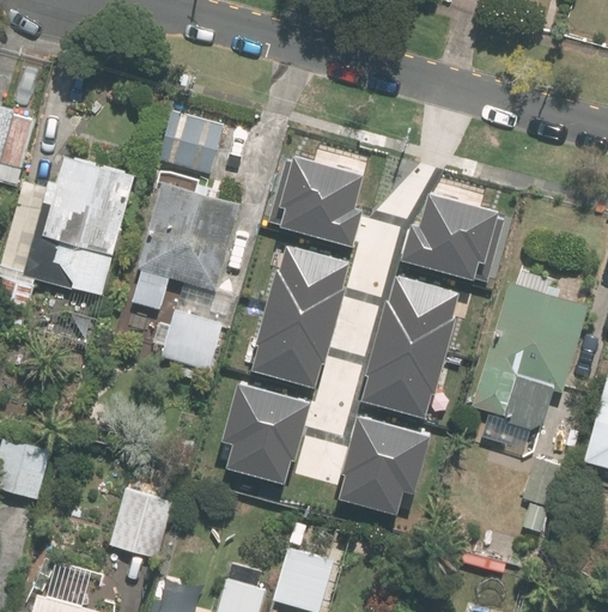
[(0,182),(17,187),(28,151),(18,149),(23,131),(10,127),(16,108),(0,102),(0,182)]
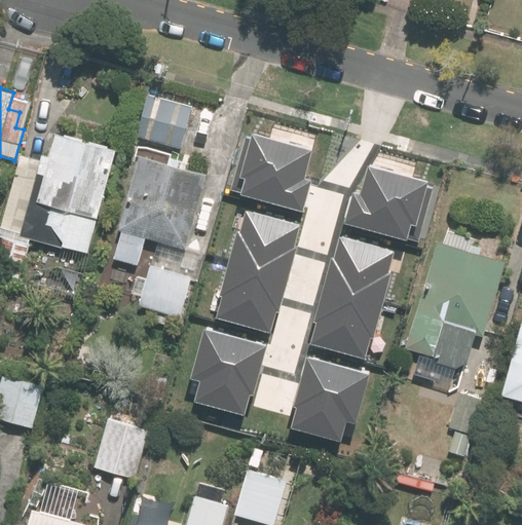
[(180,150),(190,106),(161,99),(150,143),(180,150)]
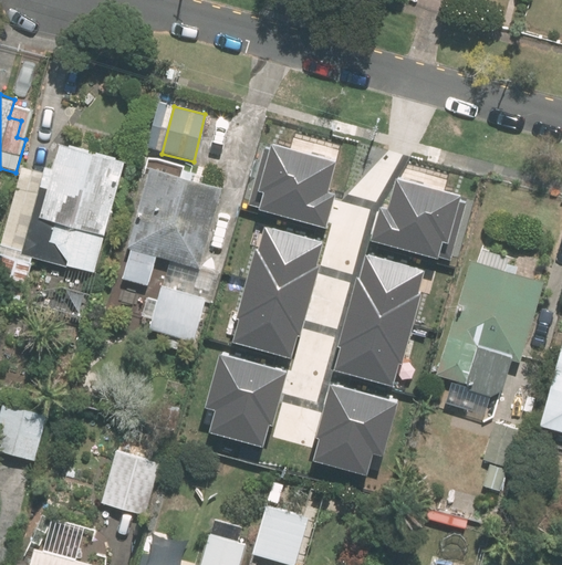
[(30,258),(94,274),(125,157),(61,139),(49,189),(17,180),(0,243),(0,303),(17,309),(30,258)]
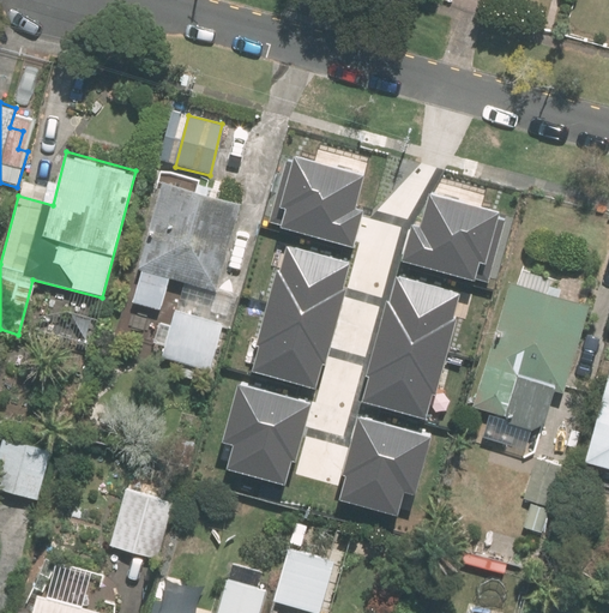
[(130,302),(161,311),(169,278),(218,293),(243,202),(163,180),(130,302)]
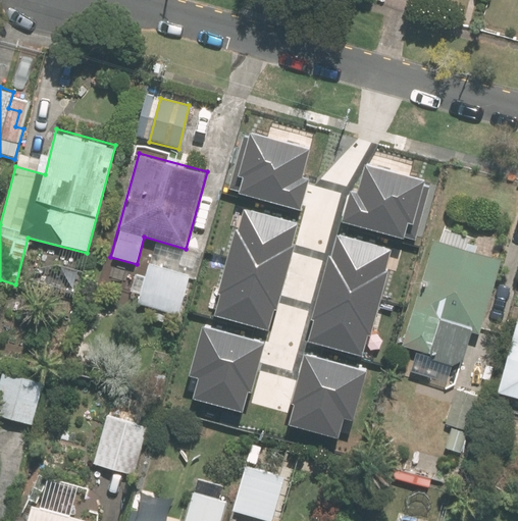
[(264,173),(260,186),(246,181),(227,253),(265,263),(261,280),(285,287),(289,271),(297,273),(316,201),(290,194),(294,180),(264,173)]
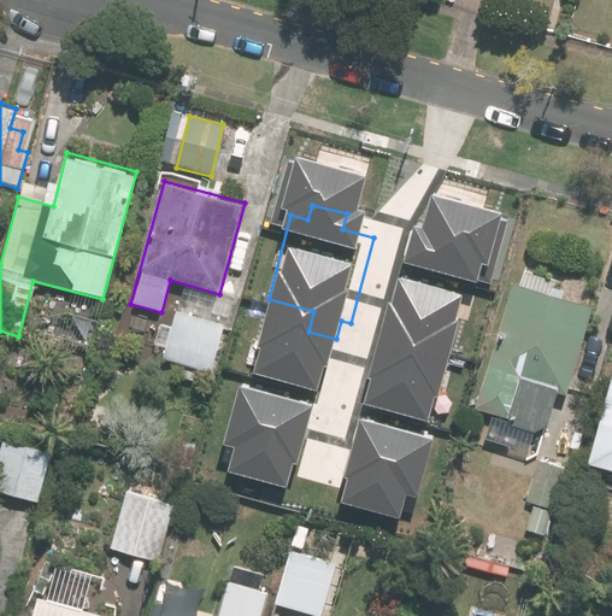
[(417,246),(384,357),(468,381),(506,247),(453,232),(446,254),(417,246)]
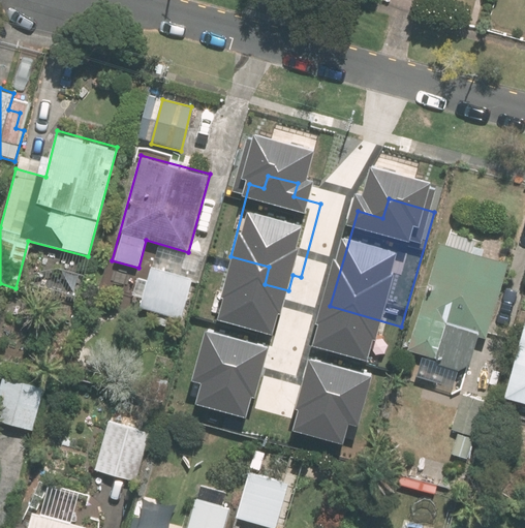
[(462,227),(459,235),(452,233),(448,244),(441,242),(407,349),(434,359),(435,360),(435,361),(436,362),(437,363),(437,364),(438,365),(439,366),(440,367),(441,367),(442,368),(443,369),(444,369),(445,370),(446,370),(449,370),(450,370),(451,371),(452,371),(453,371),(455,371),(456,371),(457,370),(458,370),(459,370),(460,369),(462,369),(463,368),(464,368),(465,367),(466,366),(467,365),(468,364),(469,363),(470,362),(479,335),(486,338),(510,264),(471,252),(475,240),(472,239),(474,231),(462,227)]
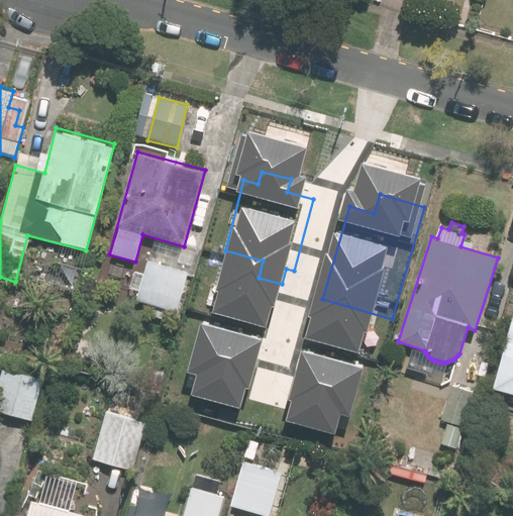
[(233,281),(236,271),(229,269),(231,261),(205,253),(195,293),(221,300),(226,280),(233,281)]
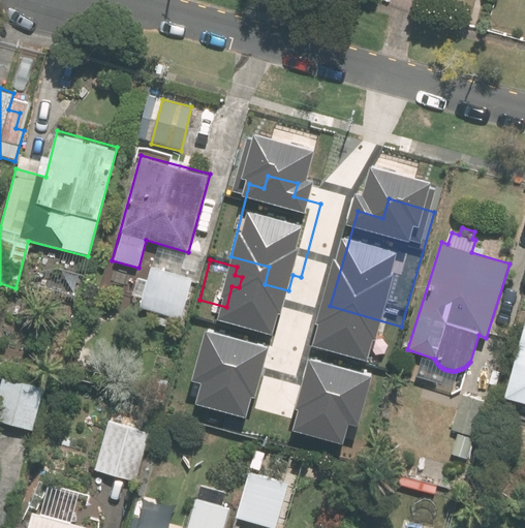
[(192,276),(149,265),(136,309),(180,321),(192,276)]
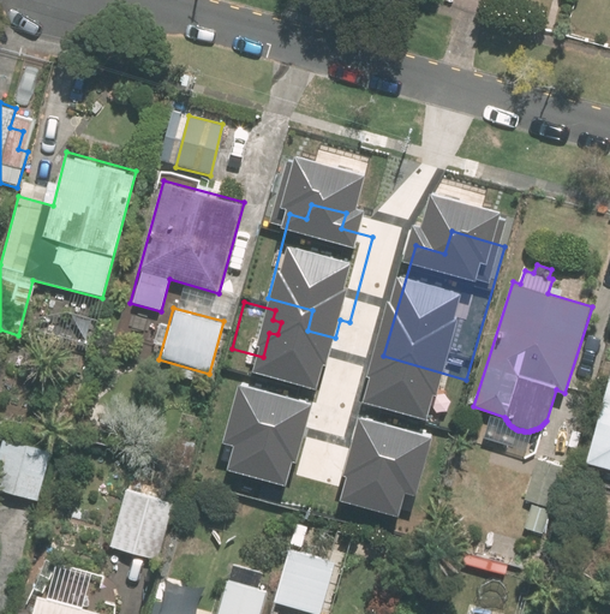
[(609,379),(587,460),(609,466),(609,379)]
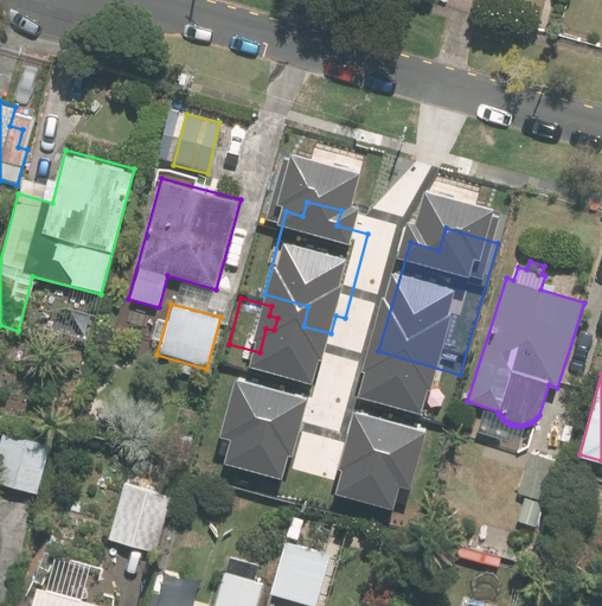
[(452,420),(396,403),(372,482),(429,498),(452,420)]
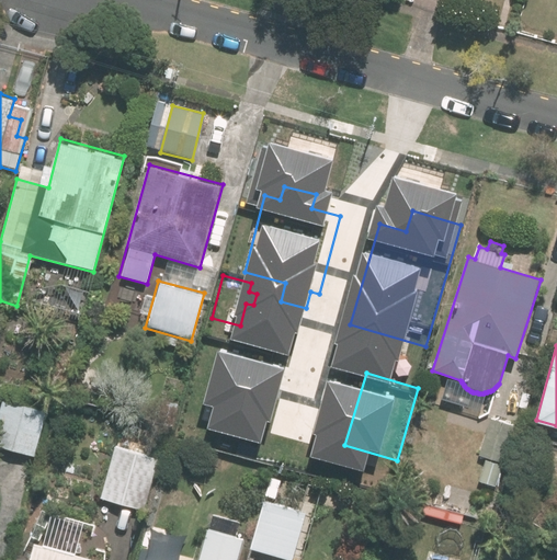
[(47,412),(1,399),(0,402),(0,446),(34,457),(47,412)]
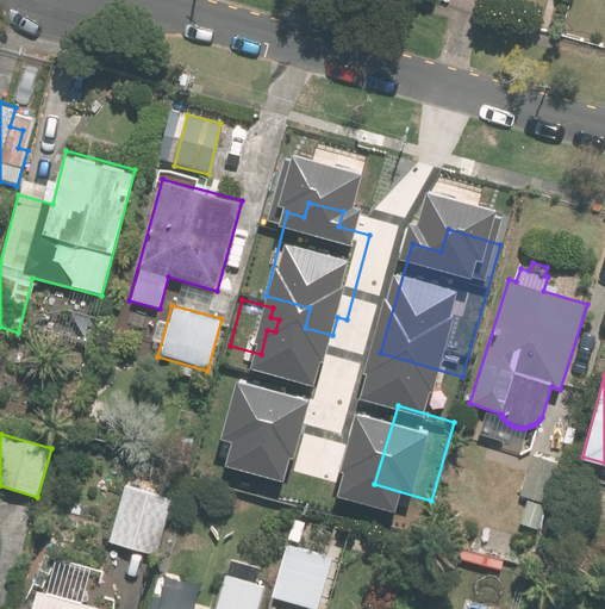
[(526,498),(518,524),(544,532),(565,463),(530,453),(517,496),(526,498)]
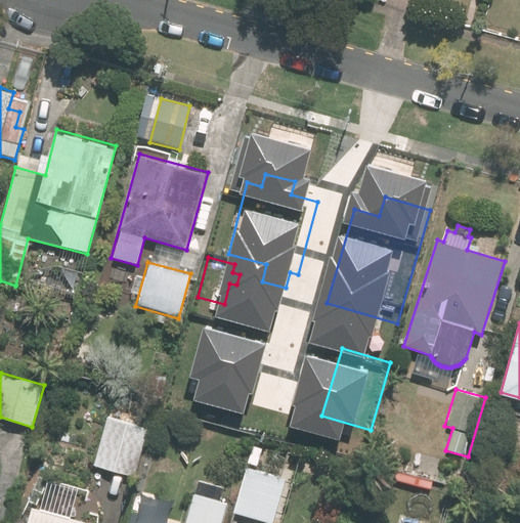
[(148,425),(106,413),(92,466),(135,477),(148,425)]
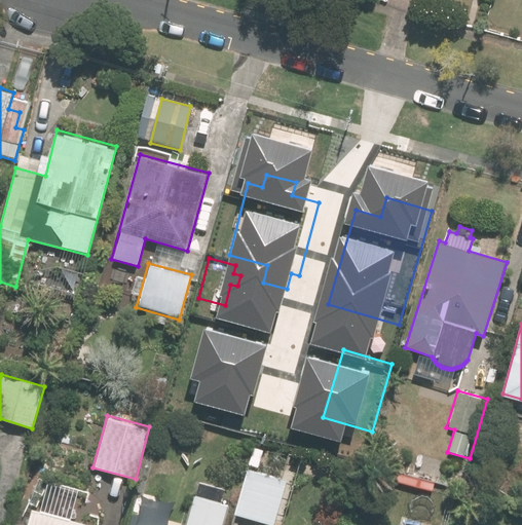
[(308,454),(287,447),(280,469),(302,476),(308,454)]
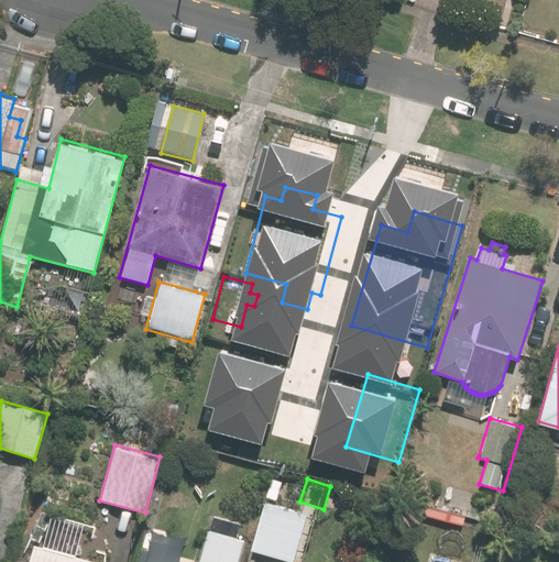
[(307,516),(264,502),(249,550),(288,561),(293,561),(307,516)]
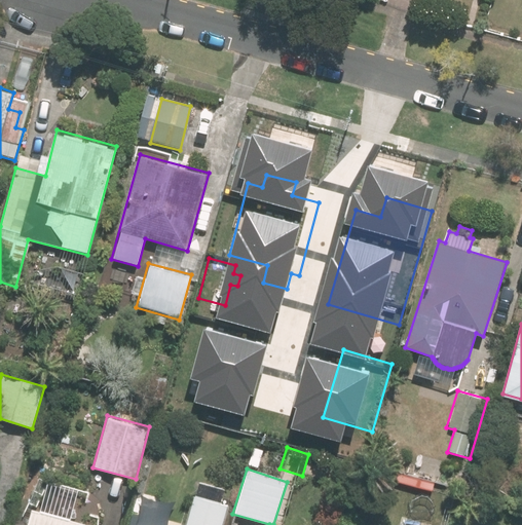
[(434,483),(397,474),(395,483),(432,492),(434,483)]
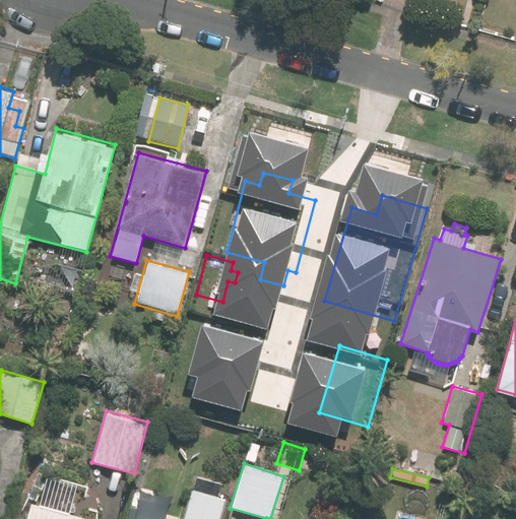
[(189,490),(180,518),(217,518),(223,499),(189,490)]
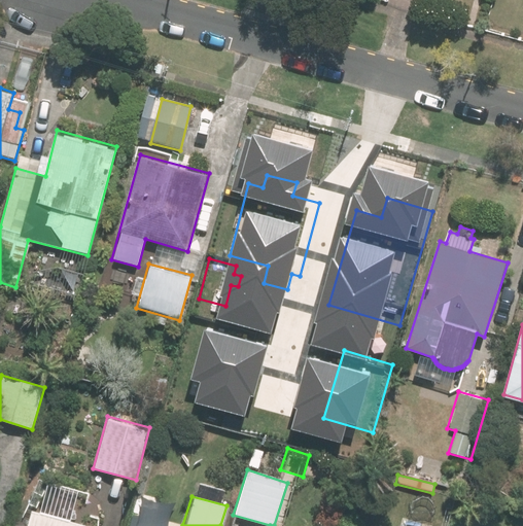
[(89,525),(31,509),(26,525),(89,525)]
